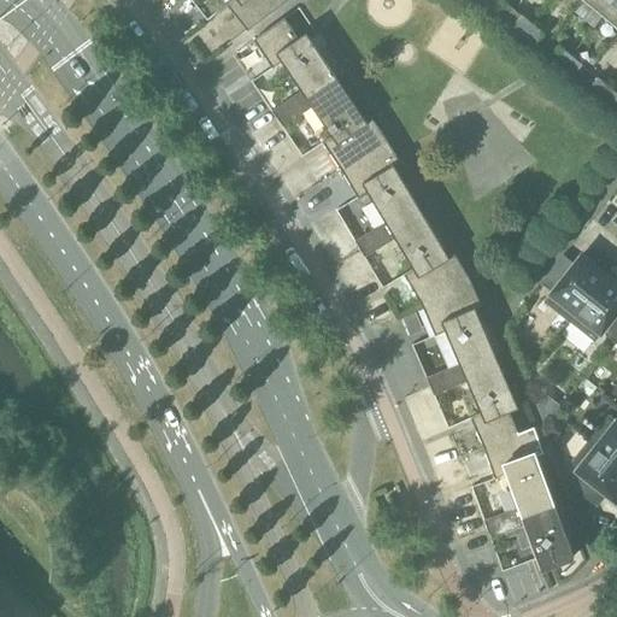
[(231,0),(227,5),(247,31),(288,0),(231,0)]
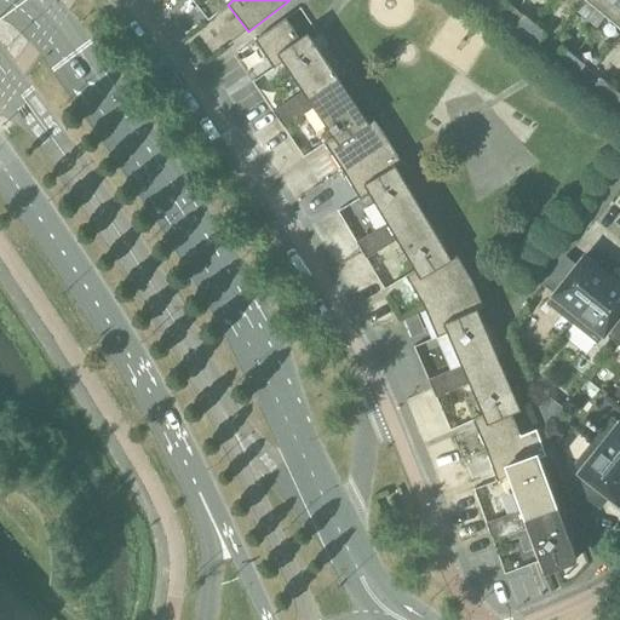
[(500,12),(509,3),(505,0),(491,0),(488,3),(500,12)]
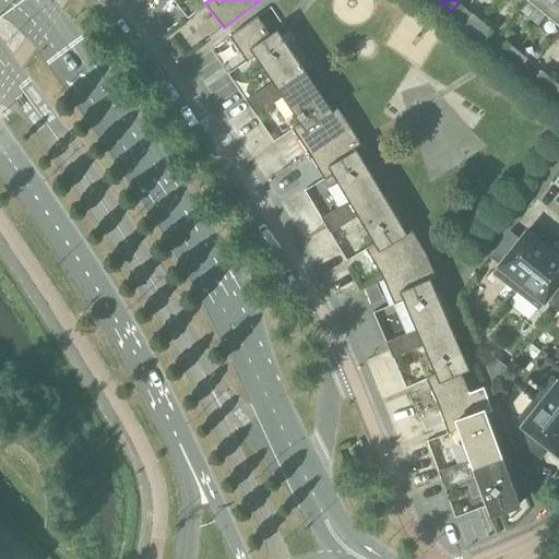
[(530,0),(528,1),(546,15),(558,0),(530,0)]
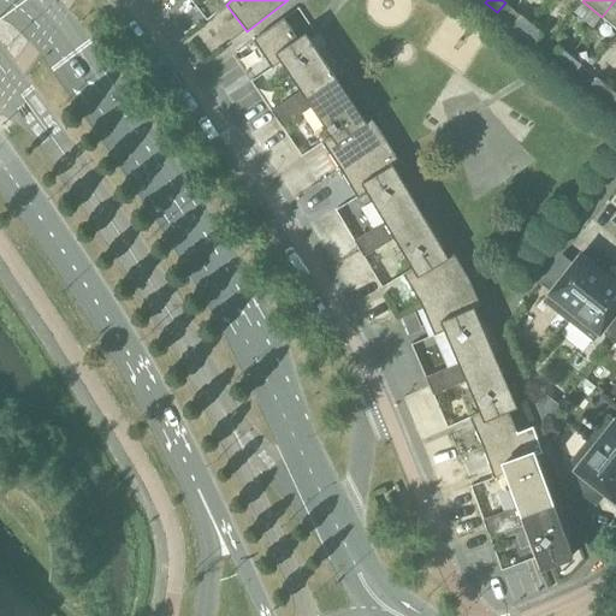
[(615,0),(602,17),(615,28),(615,0)]
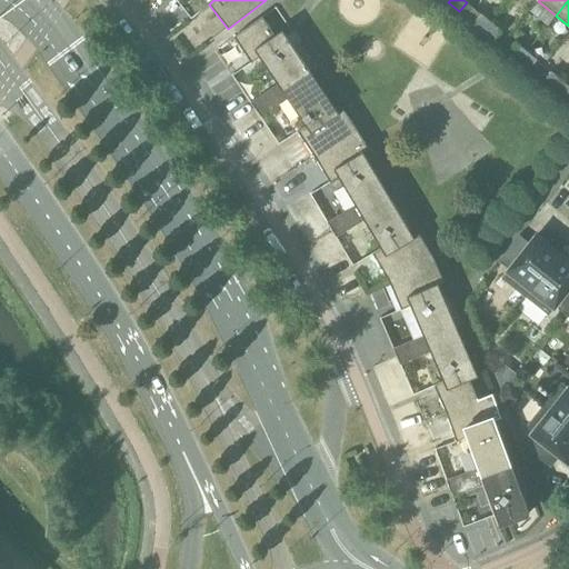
[(473,22),(483,31),(491,22),(480,13),(473,22)]
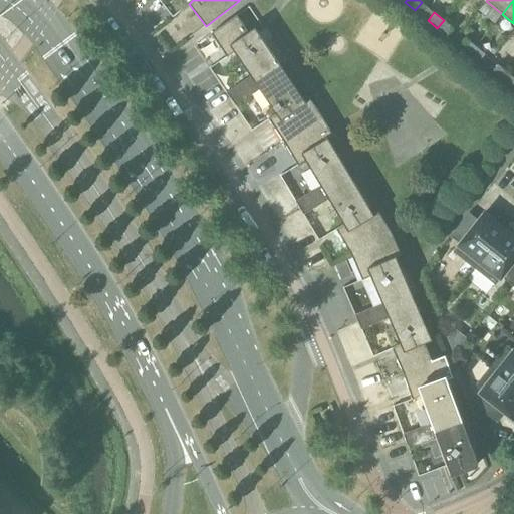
[(255,83),(280,66),(255,28),(248,32),(237,15),(211,34),(227,57),(234,52),(250,76),(255,83)]
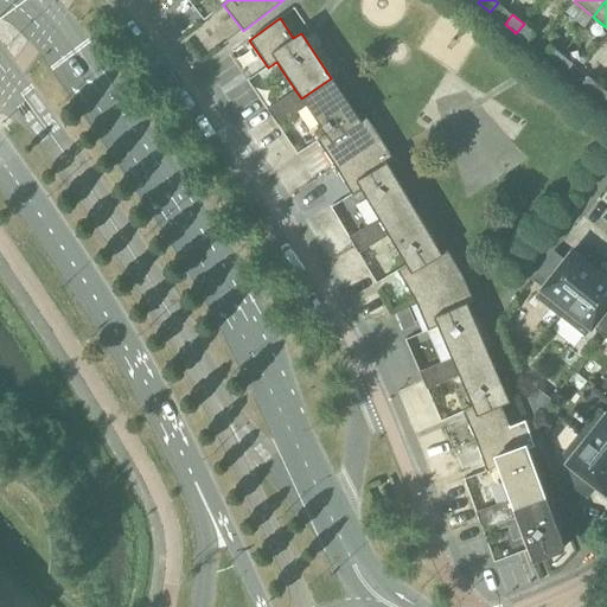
[(528,43),(535,33),(524,24),(516,33),(528,43)]
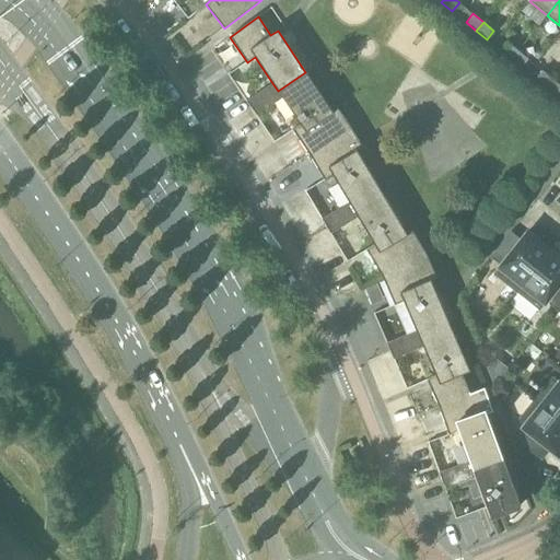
[(500,50),(511,59),(518,50),(508,42),(500,50)]
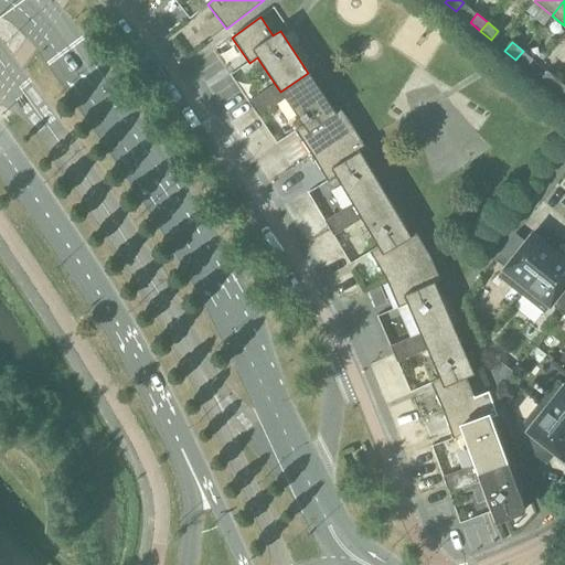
[(525,68),(533,60),(523,51),(515,60),(525,68)]
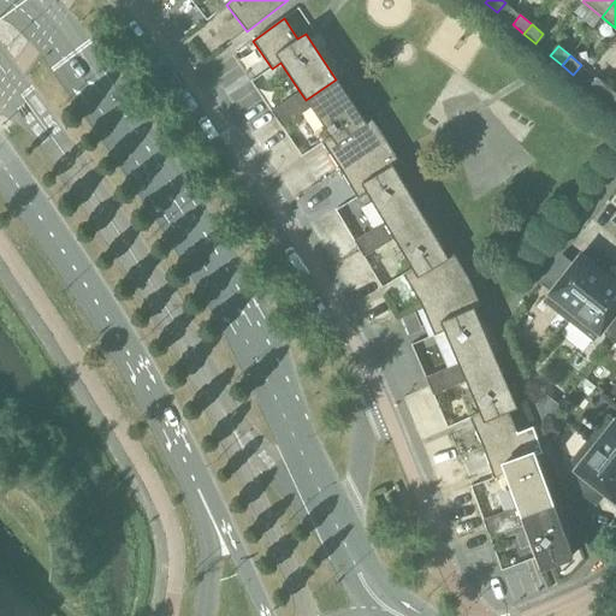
[(588,87),(599,96),(608,87),(597,77),(588,87)]
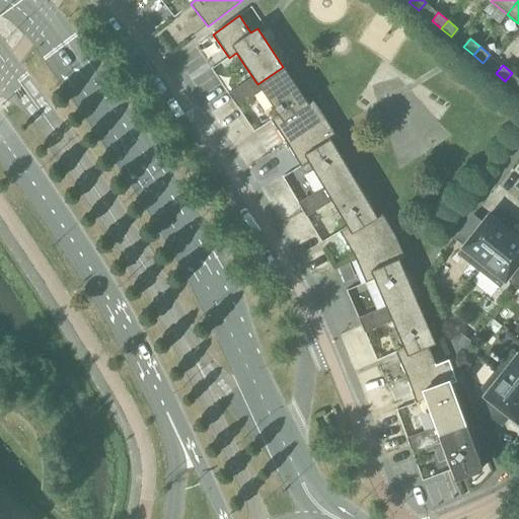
[(257,84),(252,77),(241,85),(250,98),(262,90),(279,115),(271,120),(287,143),(325,119),(312,99),(308,102),(283,67),(257,84)]
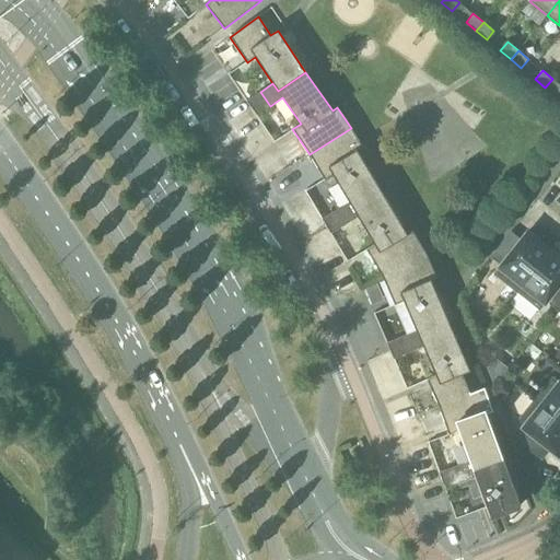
[(556,96),(559,90),(559,84),(552,79),(545,88),(556,96)]
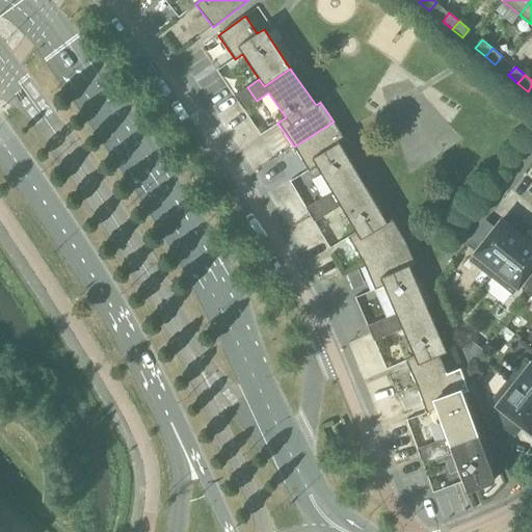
[(257,101),(247,87),(234,97),(243,110),(257,101)]
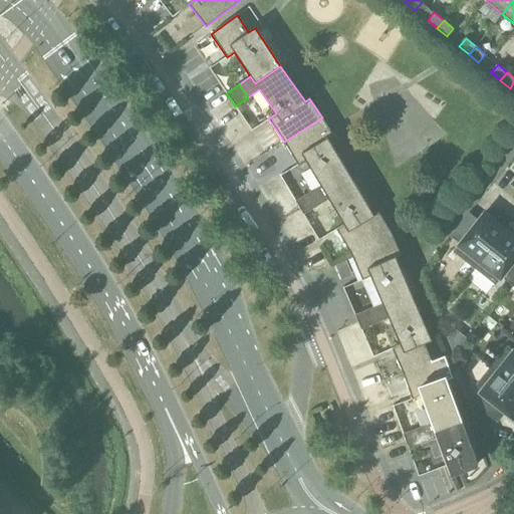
[(322,117),(284,142),(298,166),(305,161),(320,186),(324,193),(351,177),(328,140),(333,137),(322,117)]
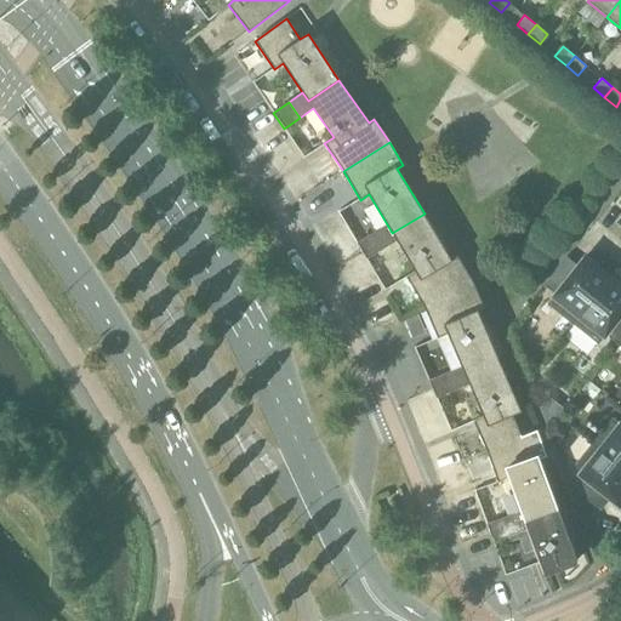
[(372,233),(382,250),(397,241),(415,272),(406,277),(423,307),(473,281),(457,256),(451,258),(425,214),(392,233),(387,224),(372,233)]
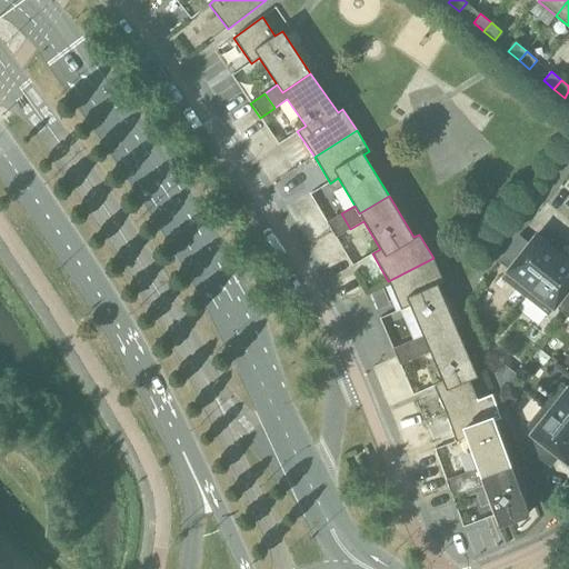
[(350,229),(341,213),(327,222),(336,238),(350,229)]
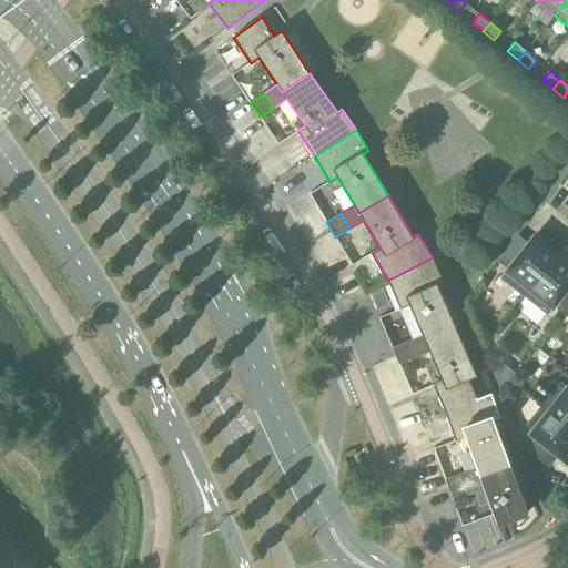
[(557,254),(558,255),(561,252),(546,240),(544,243),(535,236),(529,244),(518,235),(497,261),(508,270),(501,279),(524,296),(557,254)]
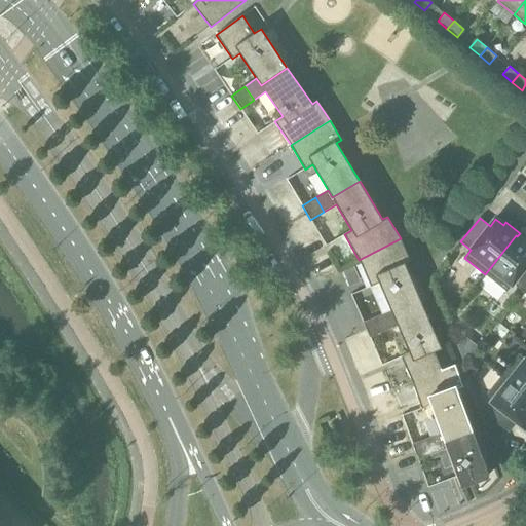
[(525,242),(517,236),(516,235),(485,274),(506,291),(513,284),(523,291),(525,287),(525,242)]
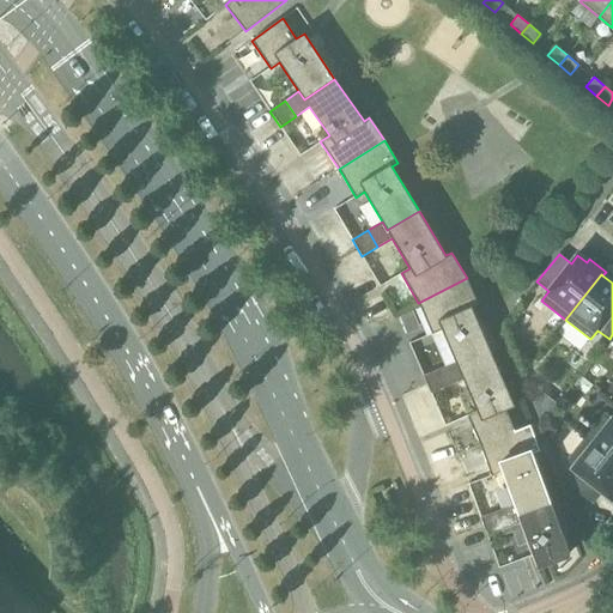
[(460,370),(493,356),(472,309),(479,305),(467,278),(418,303),(432,334),(442,329),(455,362),(460,370)]
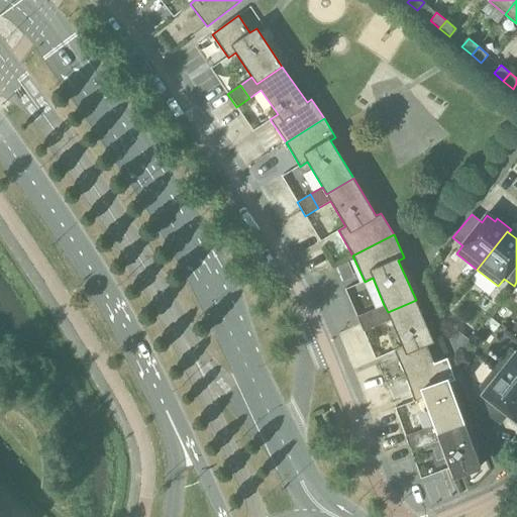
[(394,350),(405,376),(434,364),(426,345),(434,342),(416,300),(388,312),(384,305),(371,311),(378,325),(391,320),(402,347),(394,350)]
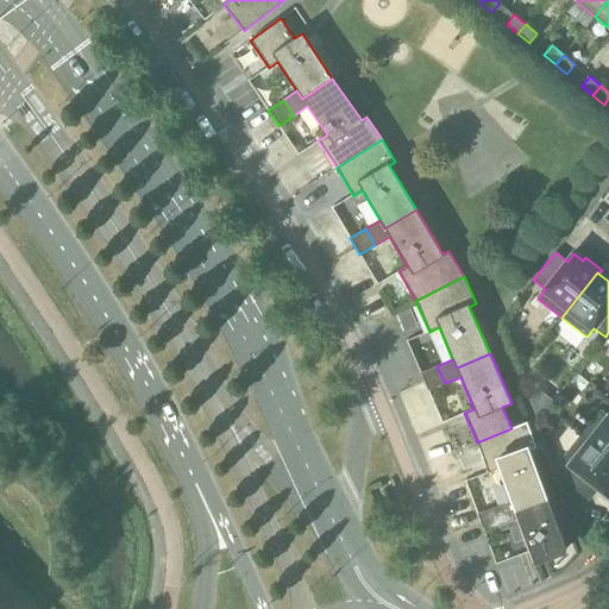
[(445,383),(437,366),(420,374),(427,391),(445,383)]
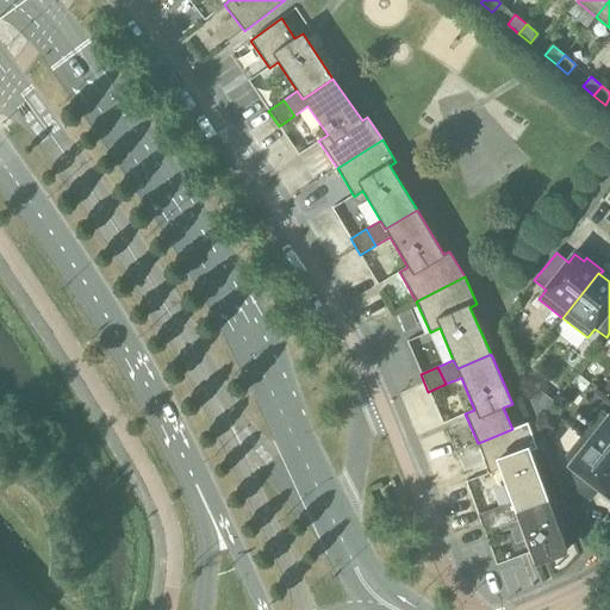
[(609,417),(602,411),(583,435),(590,441),(590,442),(609,458),(609,417)]
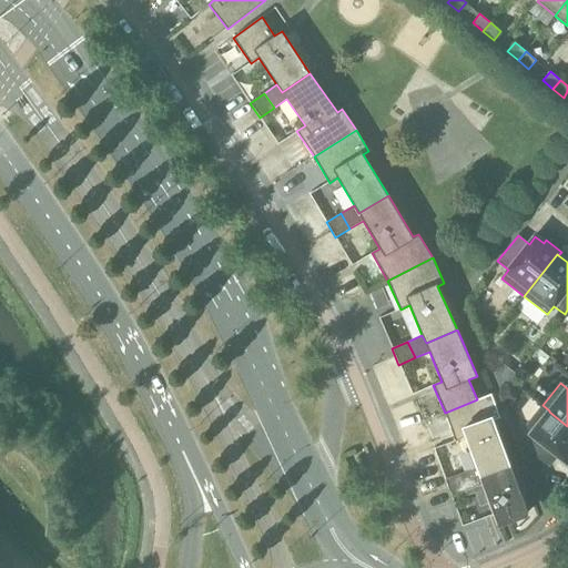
[(477,399),(445,413),(455,442),(465,438),(476,468),(479,476),(510,465),(493,417),(485,421),(477,399)]
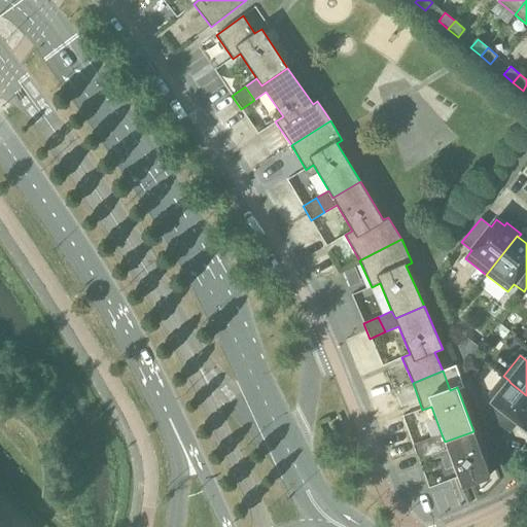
[(526,395),(510,382),(510,381),(503,376),(486,397),(494,403),(486,414),(510,433),(518,423),(525,428),(526,425),(526,395)]
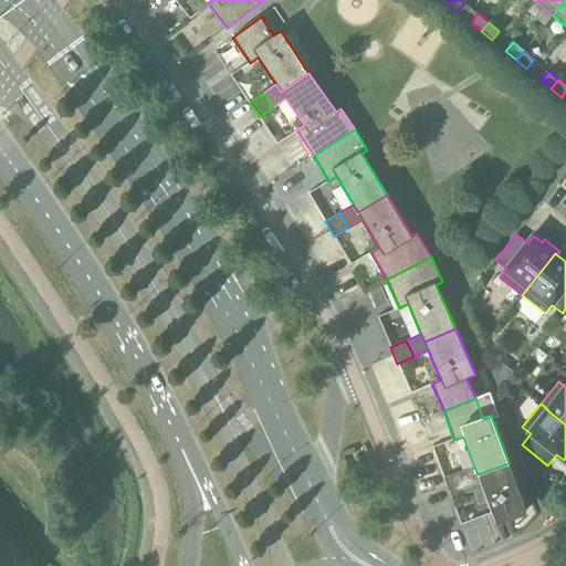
[(478,474),(474,467),(459,472),(465,489),(480,483),(494,522),(526,511),(509,463),(478,474)]
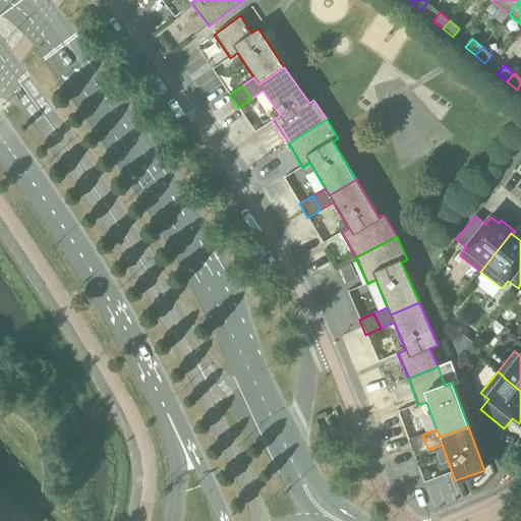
[(428,450),(422,435),(408,440),(413,455),(428,450)]
